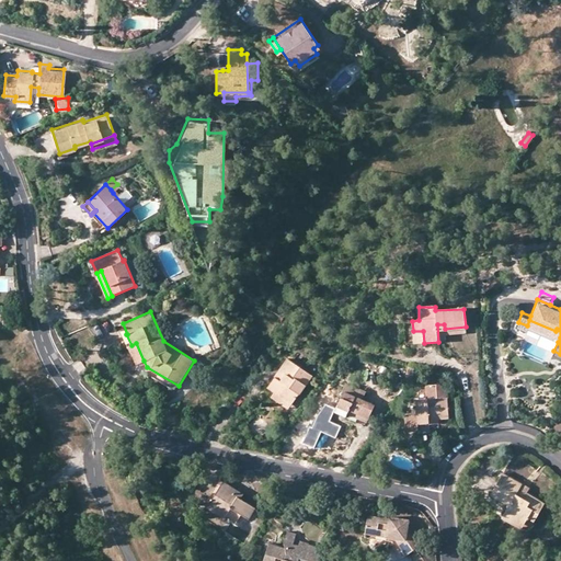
[(466,333),(466,327),(445,329),(444,324),(437,324),(438,342),(445,342),(445,335),(466,333)]
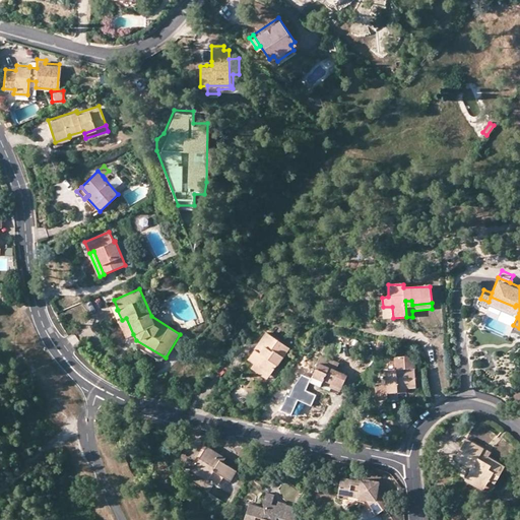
[(384,319),(393,318),(392,307),(383,307),(384,319)]
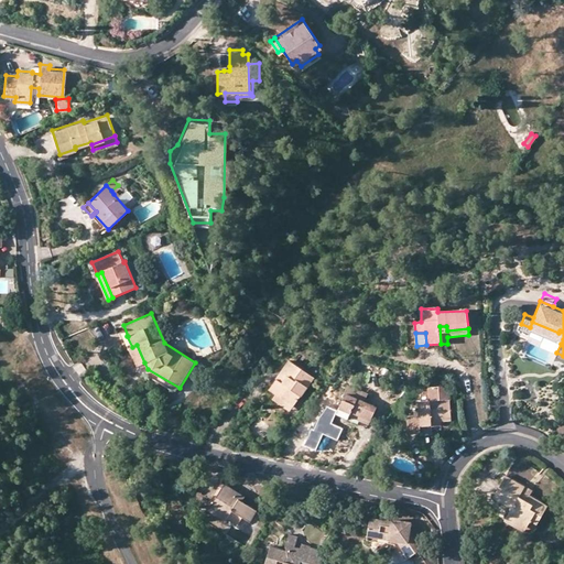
[(138,366),(144,362),(137,345),(132,347),(129,348),(138,366)]
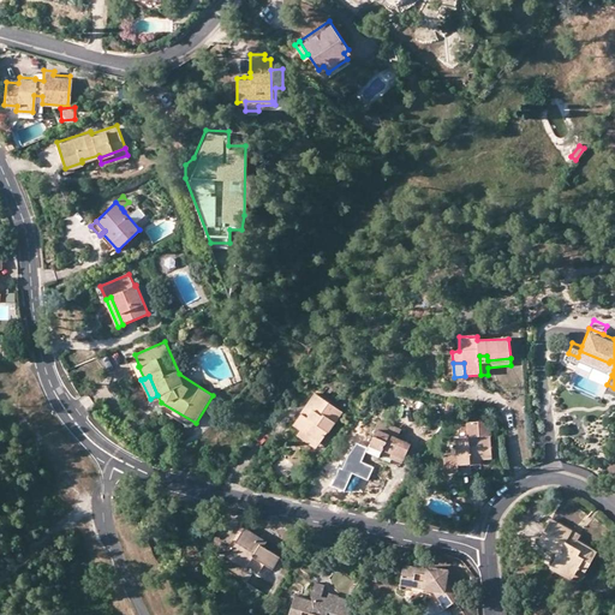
[(320,443),(342,412),(315,394),(293,425),(300,430),(320,443)]
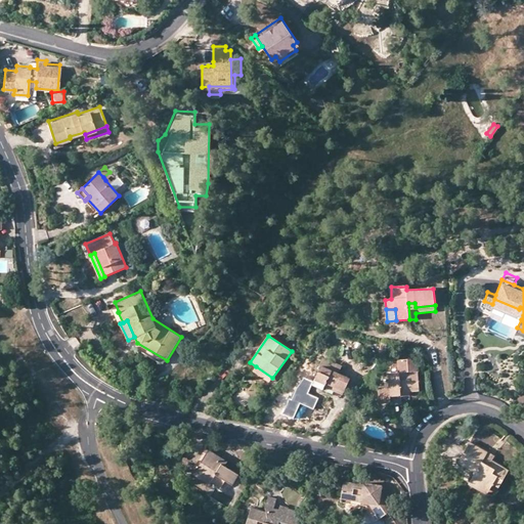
[(349,379),(339,374),(335,373),(338,364),(323,358),(320,365),(321,366),(313,386),(323,390),(324,388),(325,384),(344,391),(349,379)]
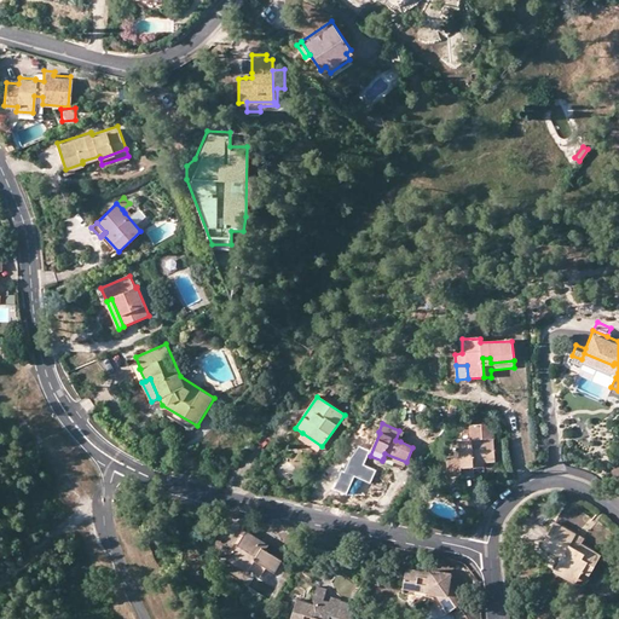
[(496,460),(492,429),(485,423),(469,424),(470,440),(460,441),(461,457),(449,457),(449,475),(462,474),(474,474),(474,469),(474,462),(485,462),(496,460)]
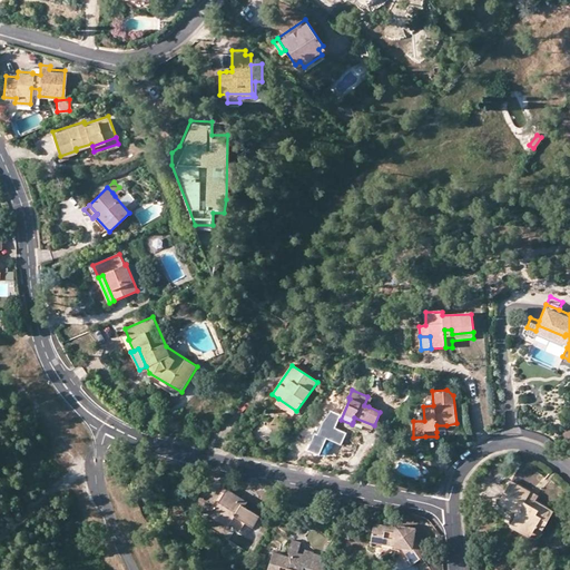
[(293,416),(296,411),(278,399),(275,404),(293,416)]
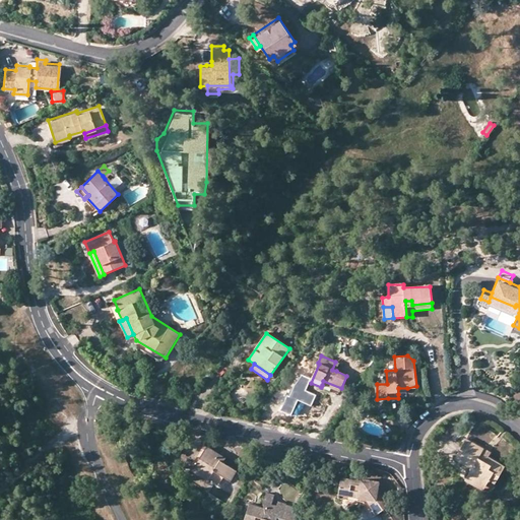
[(339,392),(341,388),(323,381),(322,385),(339,392)]
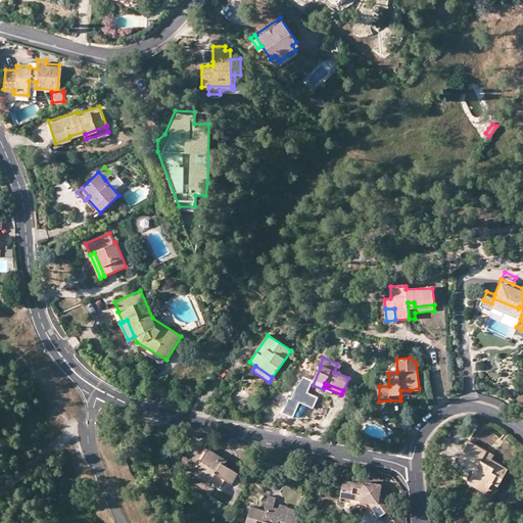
[(502,477),(507,469),(490,460),(484,456),(486,452),(469,441),(458,461),(474,471),(472,475),(490,485),(496,475),(502,477)]
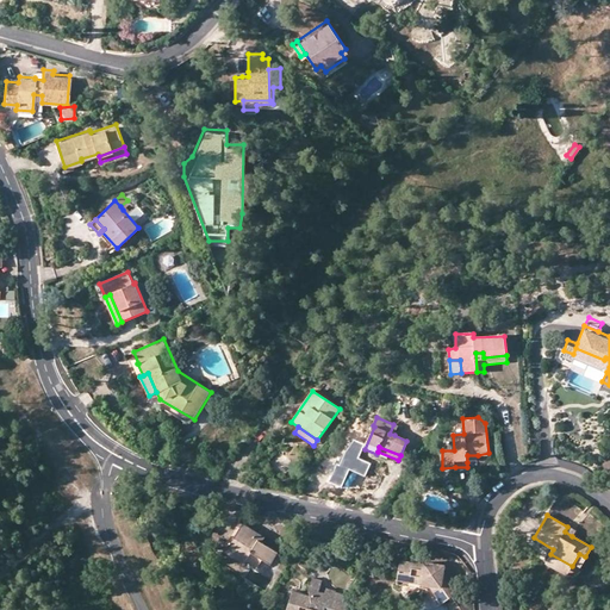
[(278,553),(261,542),(254,537),(256,533),(243,524),(229,547),(247,559),(246,561),(256,567),(262,559),(271,564),(278,553)]
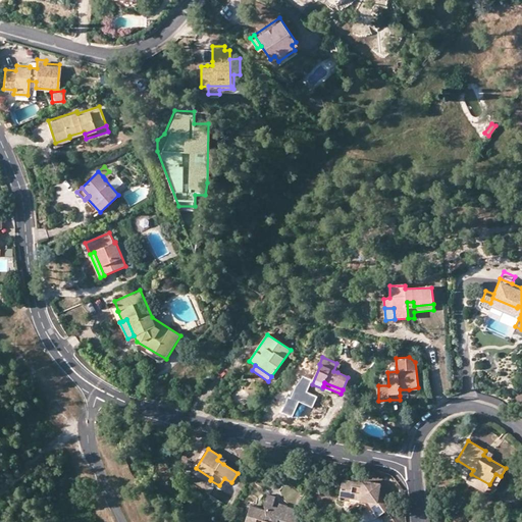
[(492,455),(485,451),(483,455),(489,459),(492,455)]
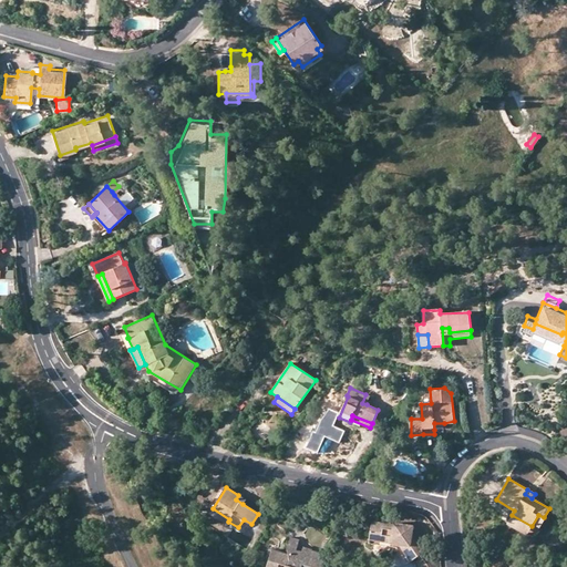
[(226,524),(228,522),(229,519),(213,508),(209,514),(226,524)]
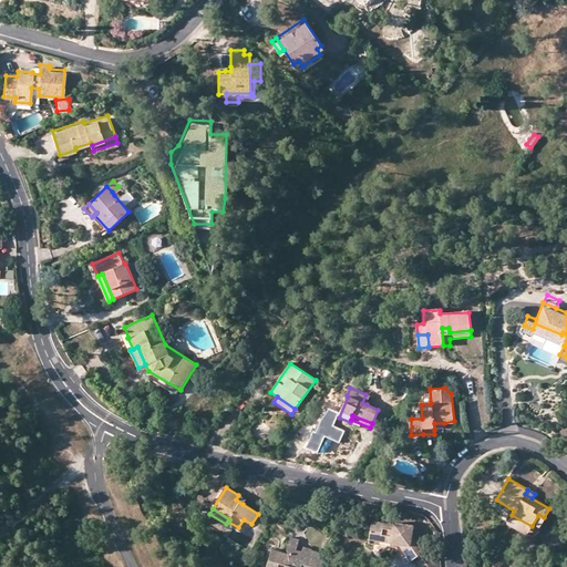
[(532,538),(544,517),(538,515),(532,526),(512,515),(507,524),(532,538)]
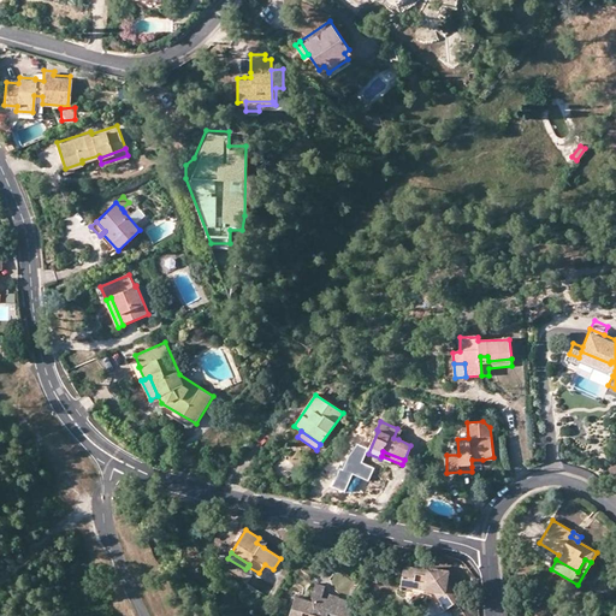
[(402,590),(433,592),(436,588),(454,604),(467,590),(448,574),(449,567),(428,564),(427,567),(404,564),(402,590)]
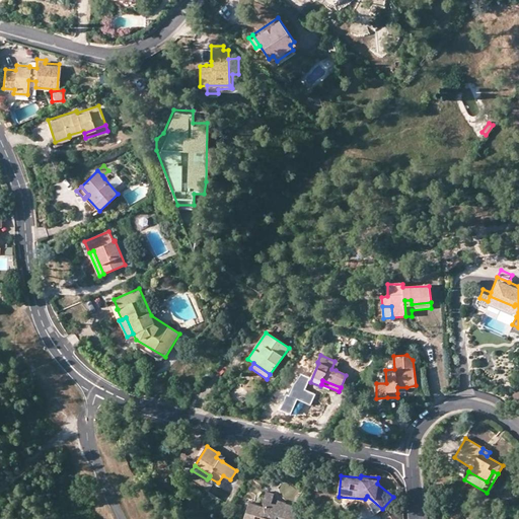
[(272,503),(274,495),(266,492),(263,503),(264,507),(261,507),(247,504),(243,518),(293,518),(295,514),(293,514),(282,511),(284,502),(278,501),(277,504),(272,503)]
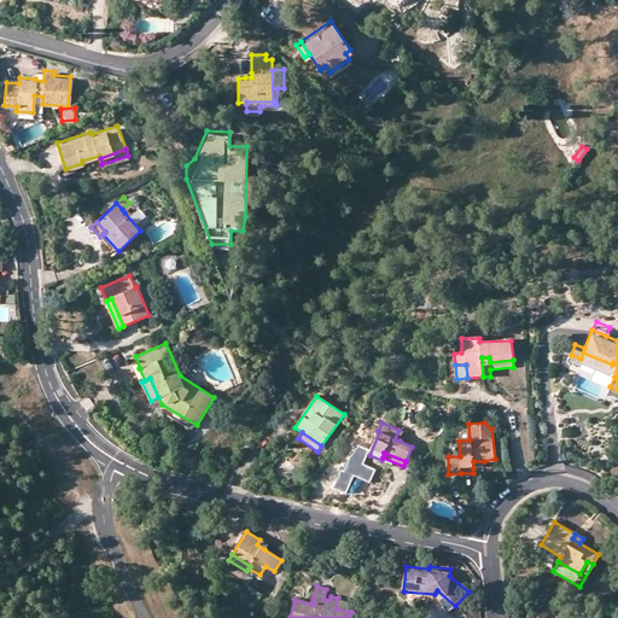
[(453,610),(455,606),(437,590),(435,594),(453,610)]
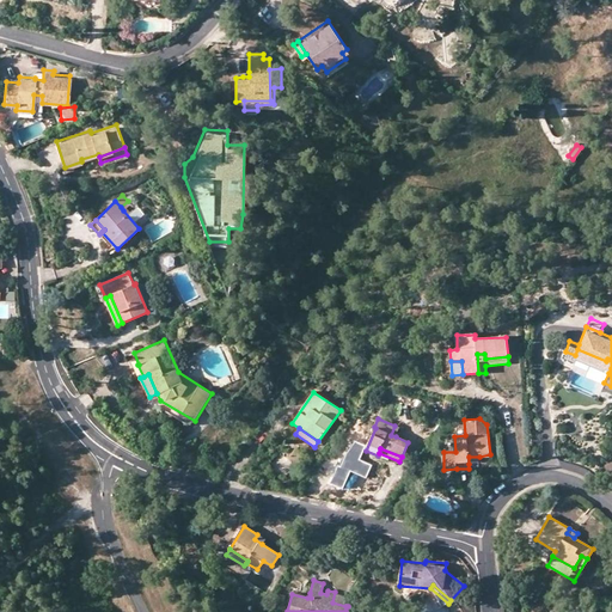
[(342,594),(335,592),(332,603),(346,606),(342,594)]
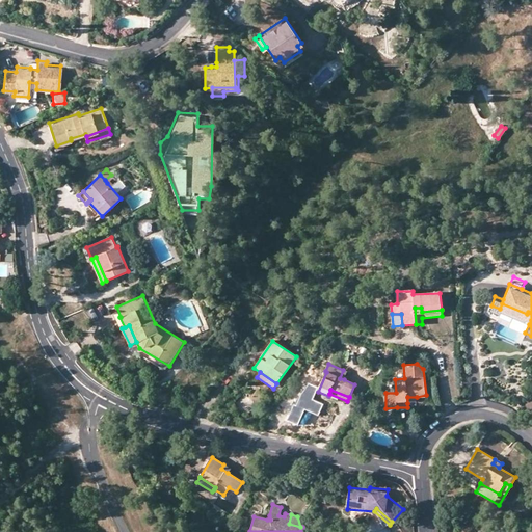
[(409,531),(413,529),(403,517),(395,524),(401,531),(409,531)]
